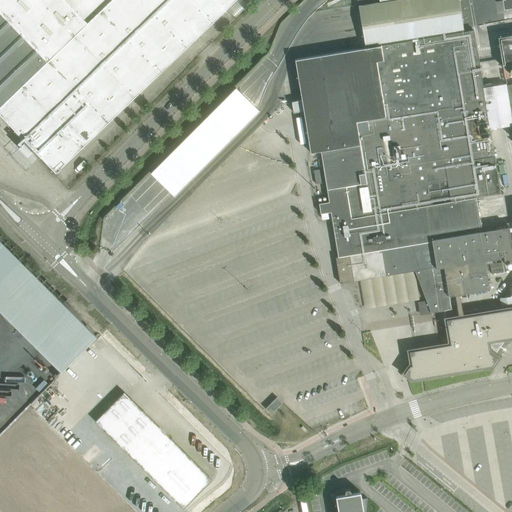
[(0,0),(0,113),(56,172),(234,0),(0,0)]
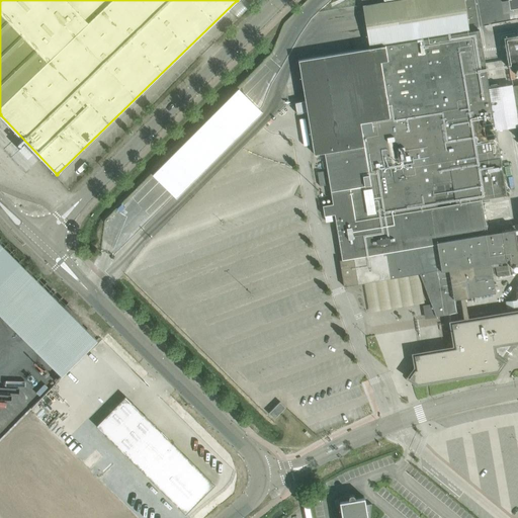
[(241,14),(255,0),(240,0),(234,6),(241,14)]
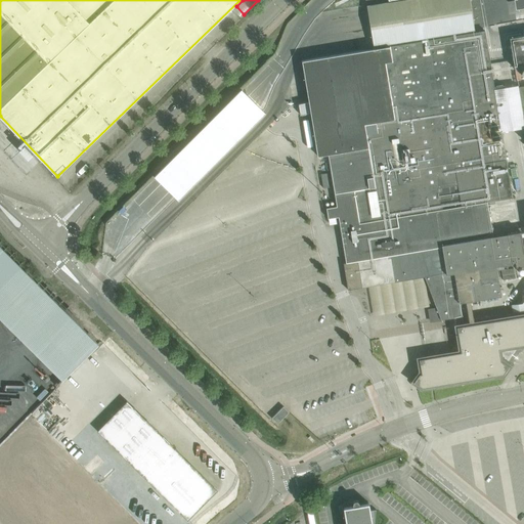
[(365,0),(366,5),(374,46),(475,30),(470,0),(365,0)]
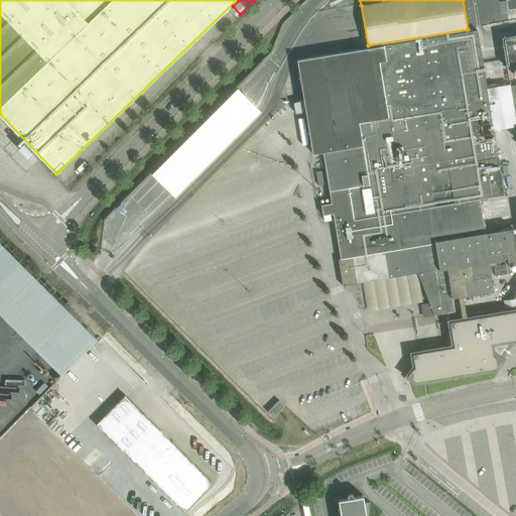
[(384,45),(297,59),(300,78),(304,101),(312,153),(324,152),(333,203),(323,205),(321,205),(324,215),(334,214),(341,259),(339,259),(343,285),(356,283),(374,280),(417,272),(418,272),(434,315),(456,311),(453,297),(483,292),(493,291),(488,262),(489,262),(488,261),(507,257),(508,263),(515,261),(515,249),(512,228),(515,227),(515,199),(515,192),(504,195),(495,134),(489,102),(499,101),(497,85),(487,86),(478,30),(384,45)]
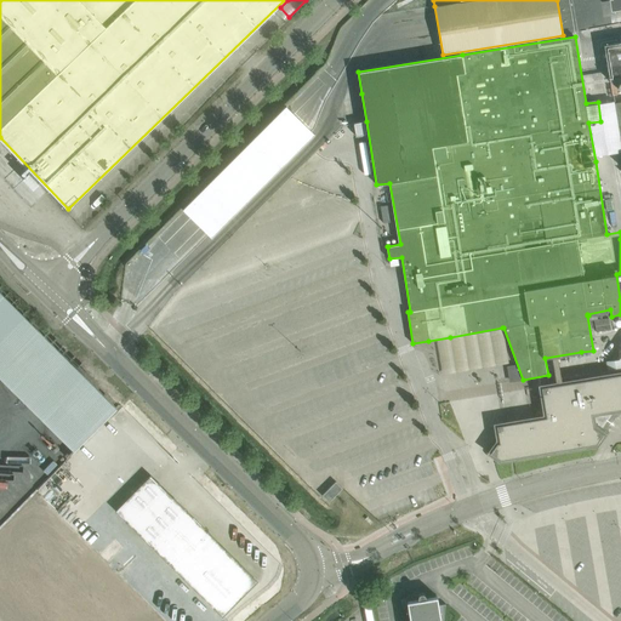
[(620,40),(604,44),(610,80),(620,78),(620,40)]
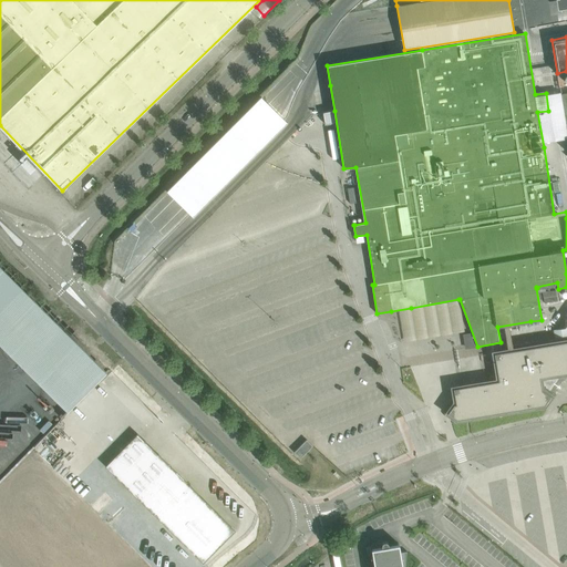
[(266,102),(259,96),(165,191),(171,197),(189,215),(284,120),(266,102)]
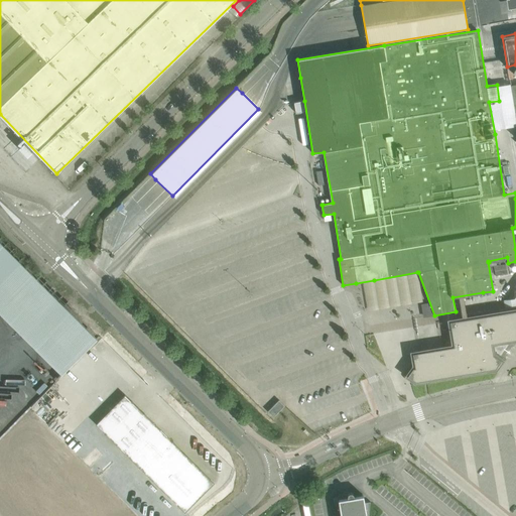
[(0,314),(58,374),(95,338),(0,243),(0,314)]
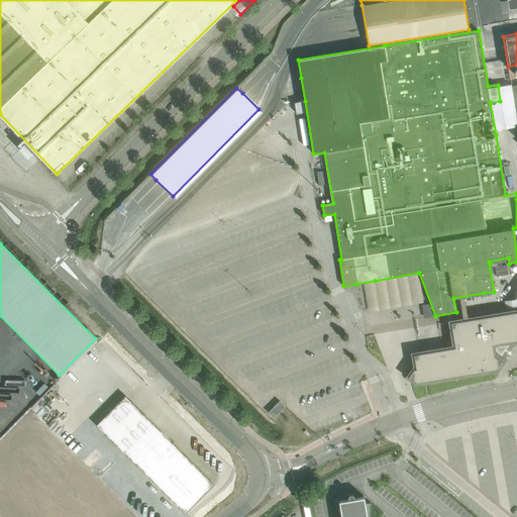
[(390,311),(365,315),(371,350),(412,343),(413,353),(415,369),(414,369),(408,377),(416,383),(497,370),(503,362),(494,354),(491,355),(489,345),(516,340),(516,310),(450,321),(454,346),(418,352),(416,342),(440,338),(437,318),(393,326),(390,311)]
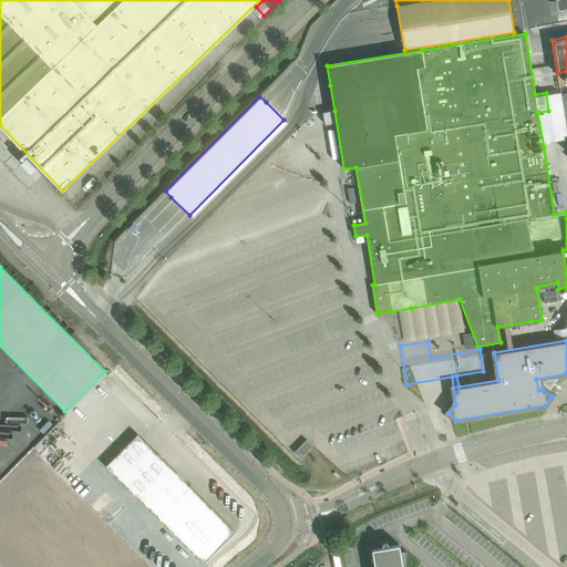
[(137,434),(105,466),(203,563),(235,531),(137,434)]
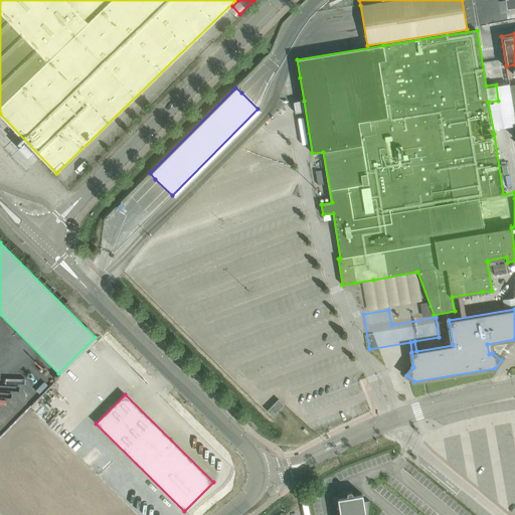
[(283,406),(277,401),(266,412),(272,418),(283,406)]
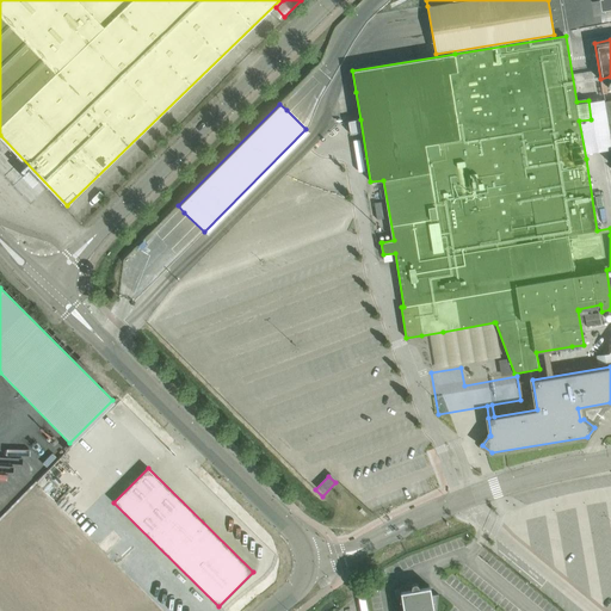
[(402,600),(400,600),(400,602),(403,602),(403,610),(437,610),(438,596),(439,594),(438,594),(432,596),(430,587),(419,588),(419,586),(418,585),(418,584),(417,584),(415,582),(414,584),(413,584),(412,585),(412,586),(412,587),(412,590),(401,592),(402,600)]
